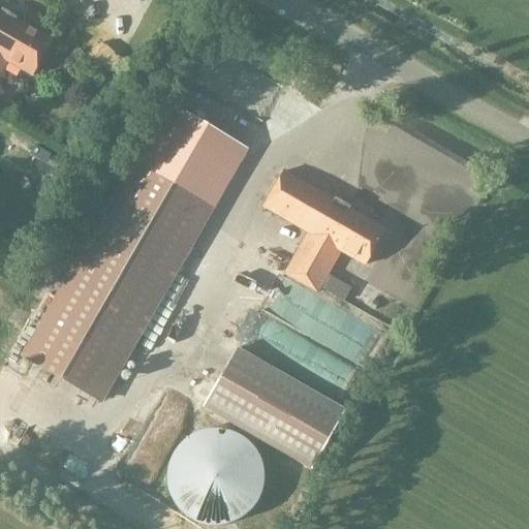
[(31,76),(51,40),(0,10),(0,73),(6,62),(31,76)]
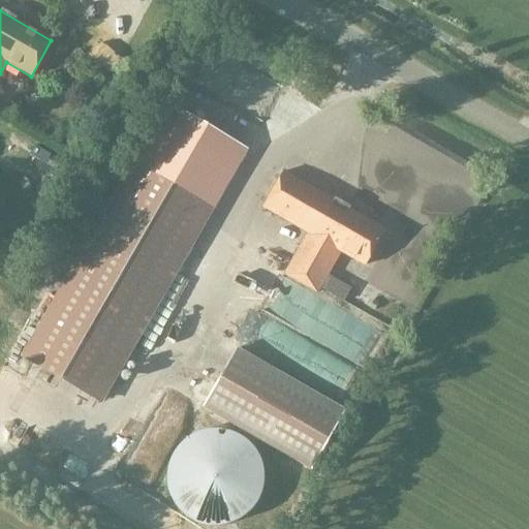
[(168,105),(23,359),(97,401),(243,149),(168,105)]
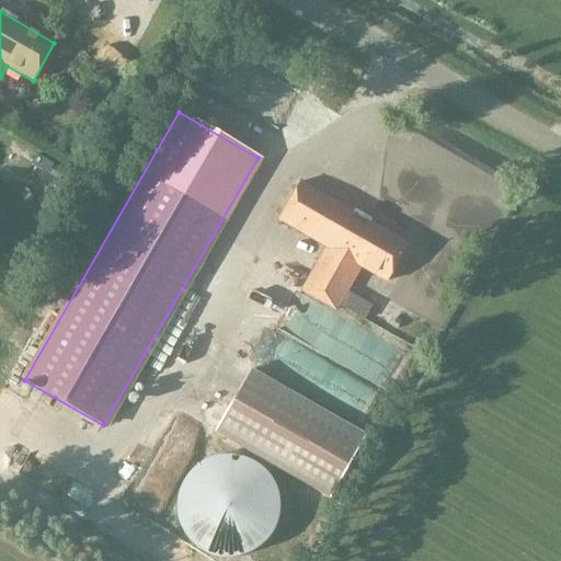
[(386,281),(407,243),(299,182),(277,220),(325,248),(300,290),(335,310),(340,302),(354,310),(366,288),(352,281),(359,266),(386,281)]
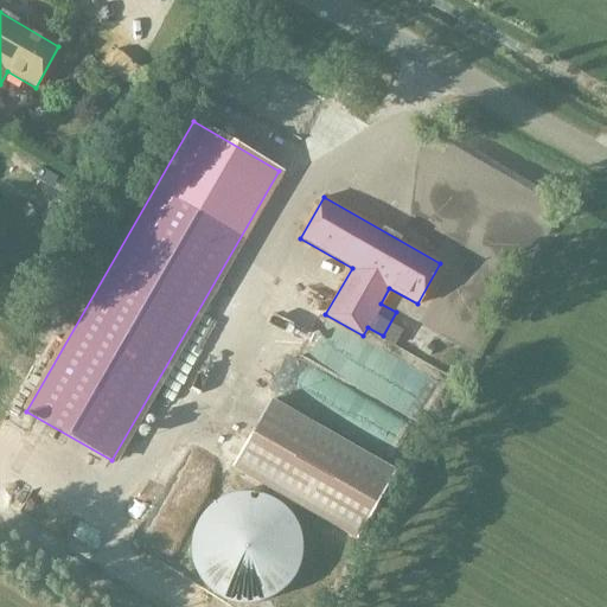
[(268,401),(231,470),(358,537),(395,468),(268,401)]
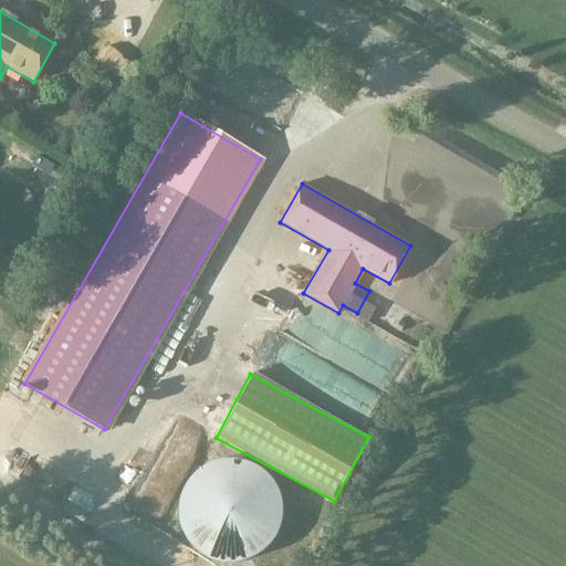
[(281,514),(281,511),(281,506),(281,503),(280,501),(279,496),(278,492),(275,488),(273,483),(270,479),(266,475),(264,473),(261,470),(257,467),(251,464),(247,462),(242,461),(236,460),(230,459),(227,460),(223,460),(220,460),(216,461),(210,463),(205,465),(200,468),(197,471),(192,474),(190,478),(187,481),(185,485),(182,489),(181,491),(180,494),(179,496),(178,501),(178,502),(178,506),(177,511),(177,514),(178,517),(178,521),(179,523),(179,525),(180,530),(182,534),(186,538),(187,542),(189,544),(191,547),(195,549),(197,552),(199,553),(202,555),(208,558),(211,561),(217,562),(222,563),(228,563),(232,563),(238,563),(243,562),(248,559),(253,557),(257,555),(262,552),(265,548),(269,544),(272,541),(275,535),(276,532),(279,528),(279,526),(280,522),(281,516),(281,514)]
